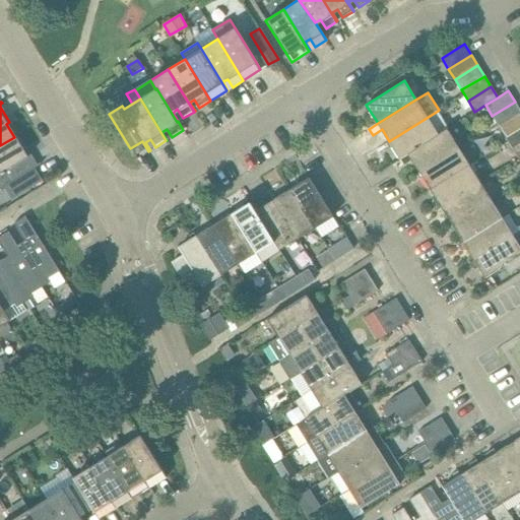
[(519,113),(519,110),(515,102),(492,116),(499,127),(519,113)]
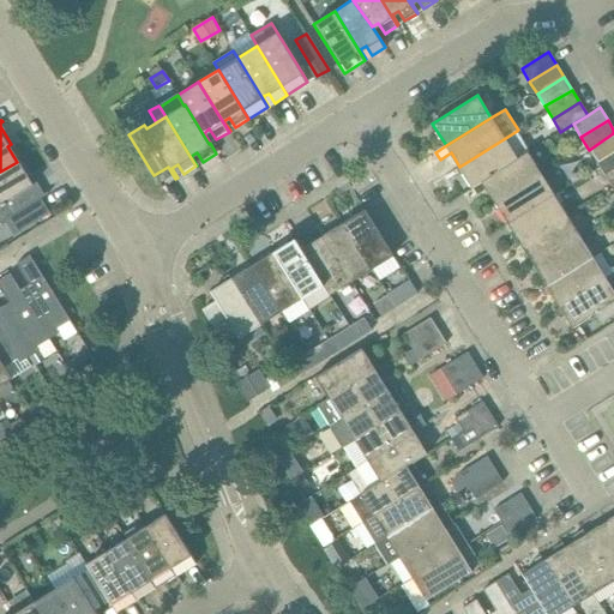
[(517,131),(459,167),(471,187),(517,158),(527,152),(530,151),(517,131)]
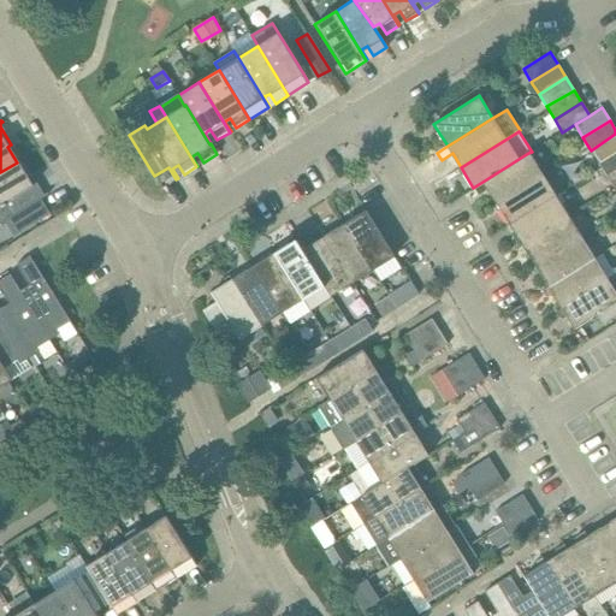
[(615,134),(591,150),(598,163),(615,150),(615,134)]
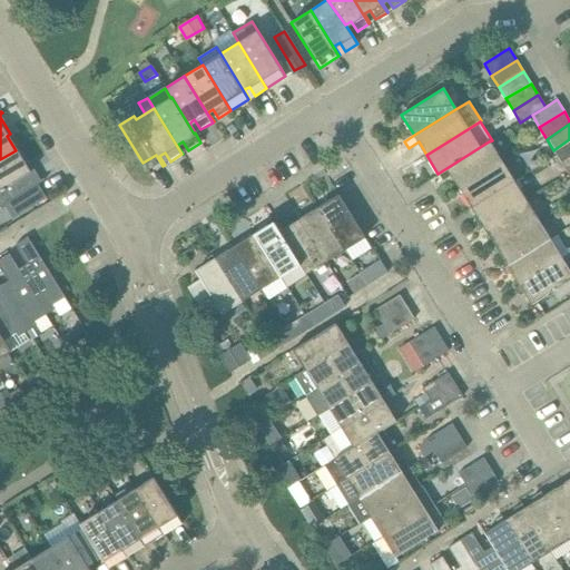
[(569,156),(569,139),(553,150),(561,163),(569,156)]
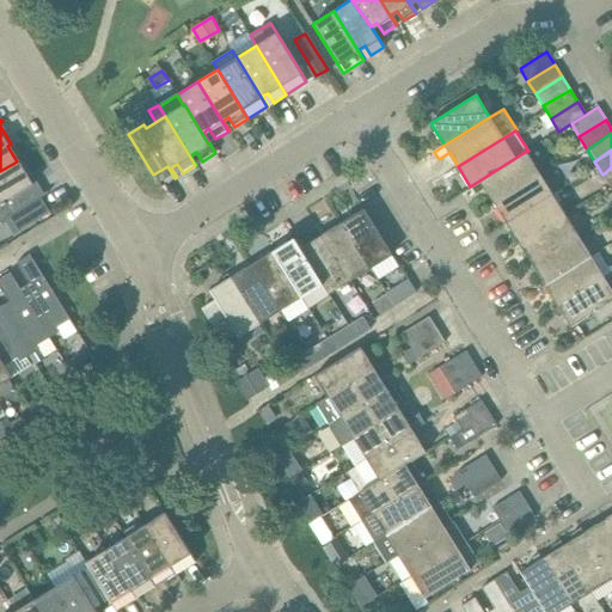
[(525,152),(515,158),(470,187),(471,187),(475,194),(485,188),(494,201),(538,173),(525,152)]
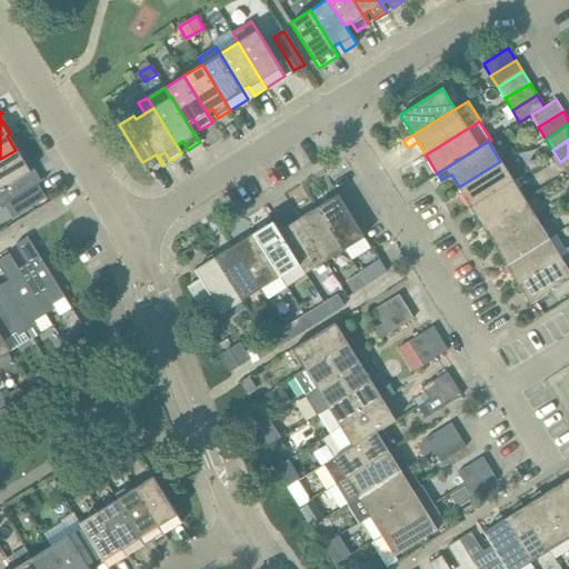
[(0,159),(0,207),(6,203),(13,216),(47,195),(39,182),(43,180),(43,178),(40,181),(28,162),(25,165),(16,150),(0,159)]
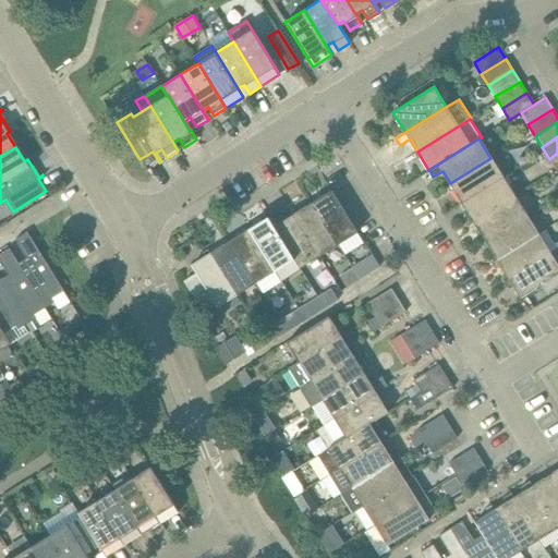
[(450,183),(461,203),(502,177),(490,158),(450,183)]
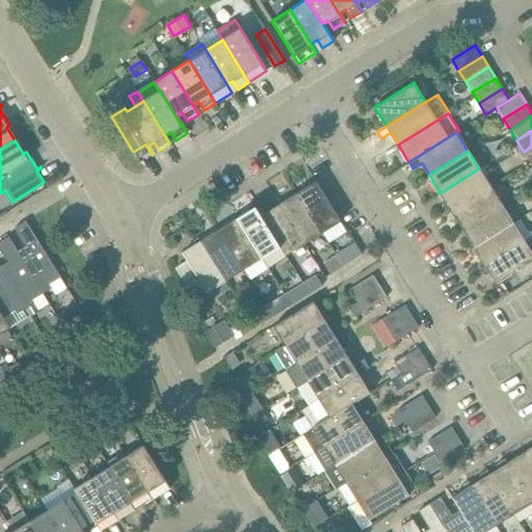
[(441,201),(444,198),(451,211),(490,187),(479,168),(440,193),(441,194),(437,195),(441,201)]
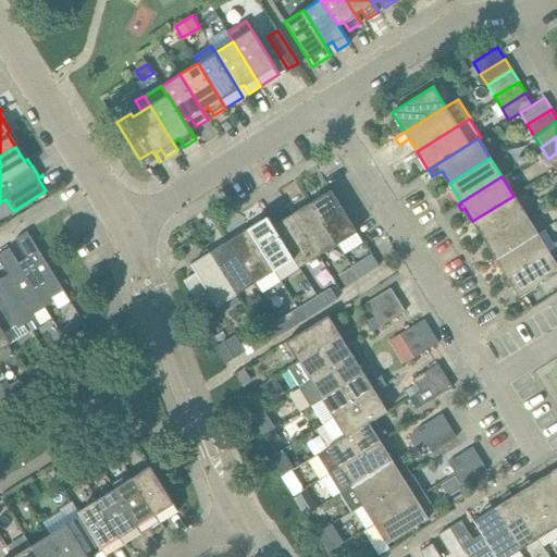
[(331,190),(311,202),(336,244),(356,232),(331,190)]
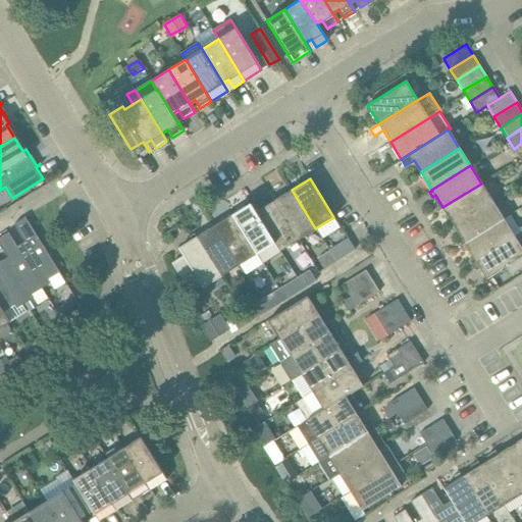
[(492,201),(481,184),(442,207),(444,208),(440,209),(444,214),(447,213),(454,224),(492,201)]
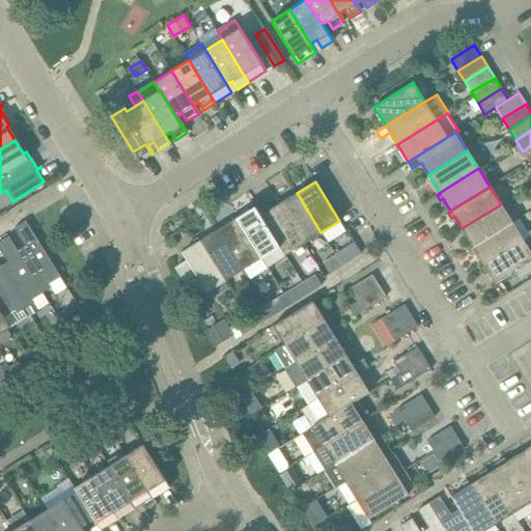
[(320,232),(297,193),(279,204),(303,244),(320,232)]
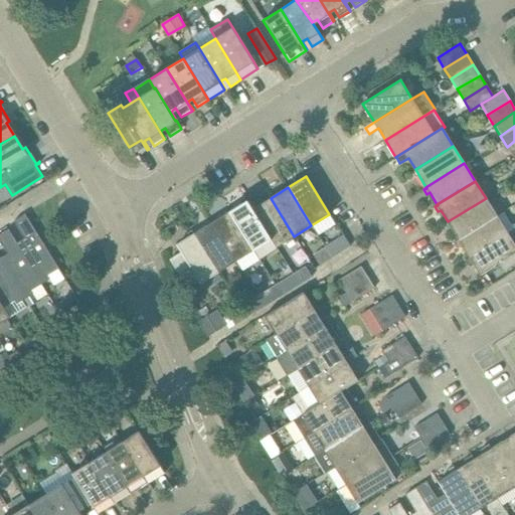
[(252,209),(270,239),(276,247),(294,236),(271,198),(252,209)]
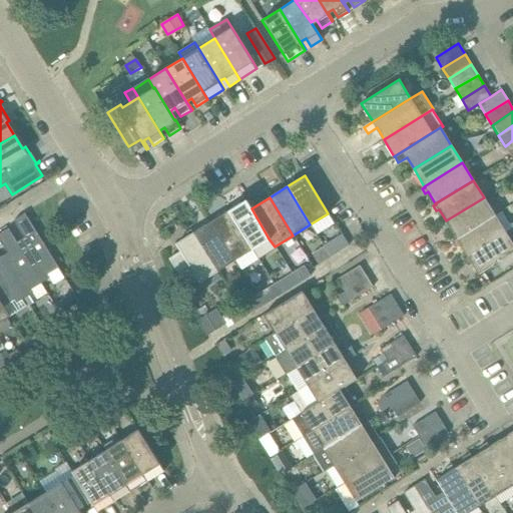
[(446,220),(457,238),(494,214),(484,197),(446,220)]
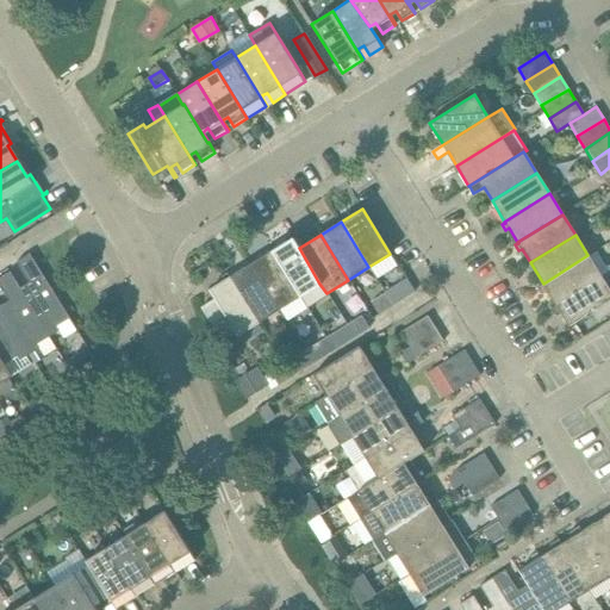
[(299,296),(319,284),(299,248),(293,237),(272,251),(299,296)]
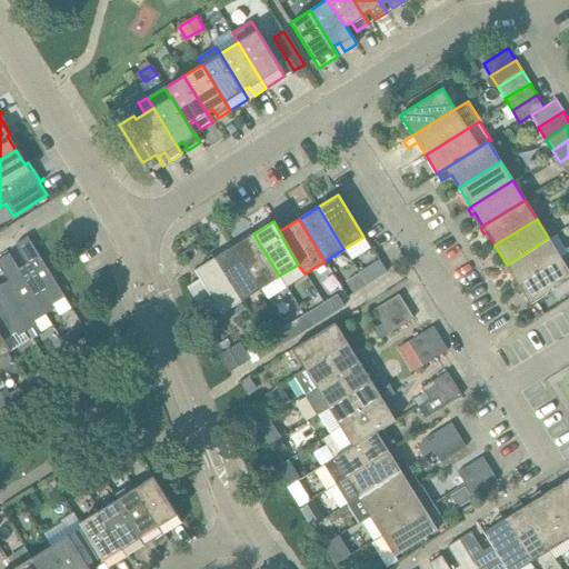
[(247,238),(235,246),(260,288),(267,299),(287,288),(279,276),(253,235),(252,235),(251,231),(246,235),(247,238)]
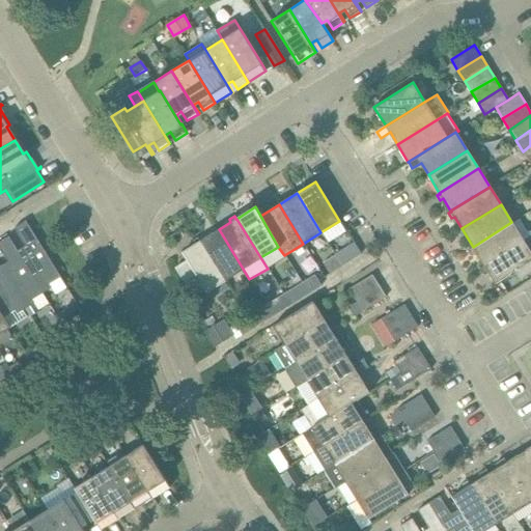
[(25,221),(14,228),(25,246),(17,251),(43,292),(51,287),(49,284),(60,277),(25,221)]
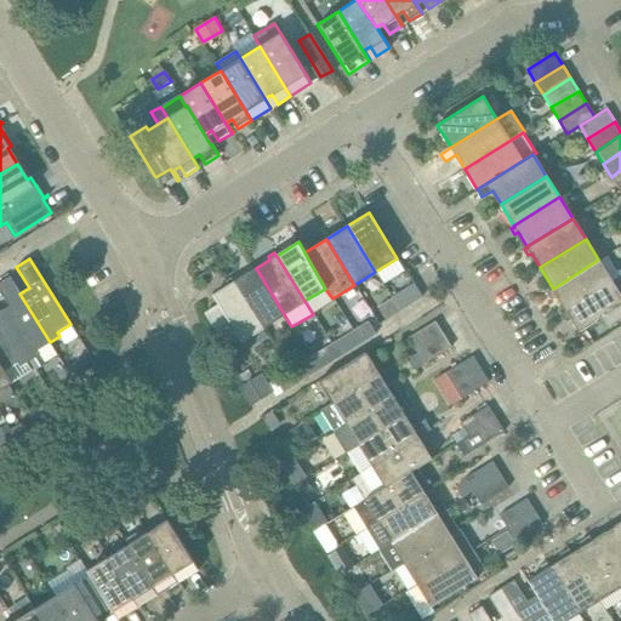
[(557,296),(567,309),(611,281),(598,260),(553,289),(546,292),(551,300),(557,296)]
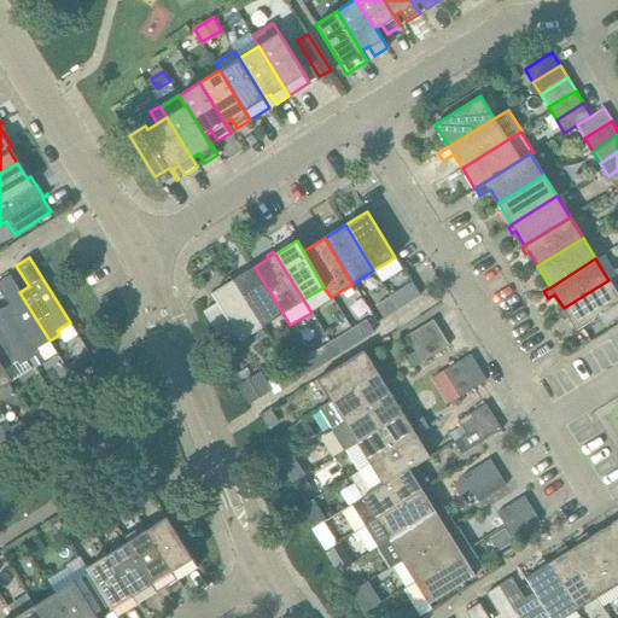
[(248,272),(233,280),(262,326),(283,313),(255,267),(254,268),(251,264),(245,268),(248,272)]
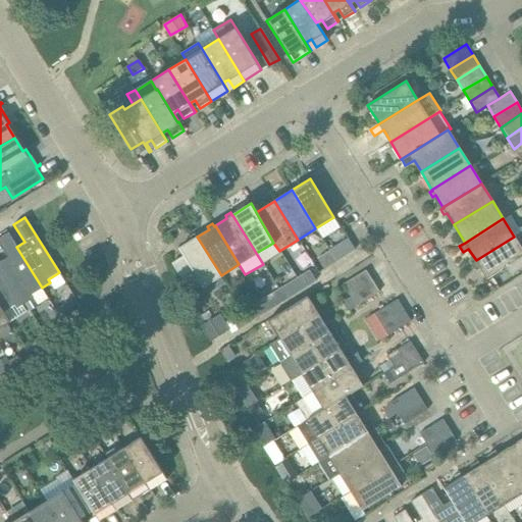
[(0,245),(7,256),(0,260),(0,263),(24,303),(33,298),(31,295),(42,288),(16,247),(7,231),(0,236),(0,245)]
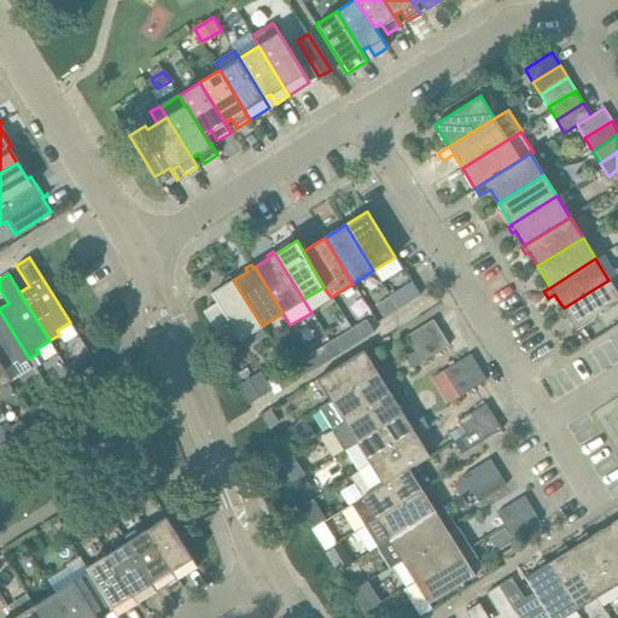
[(211,293),(239,339),(262,326),(233,280),(231,278),(225,281),(227,285),(211,293)]
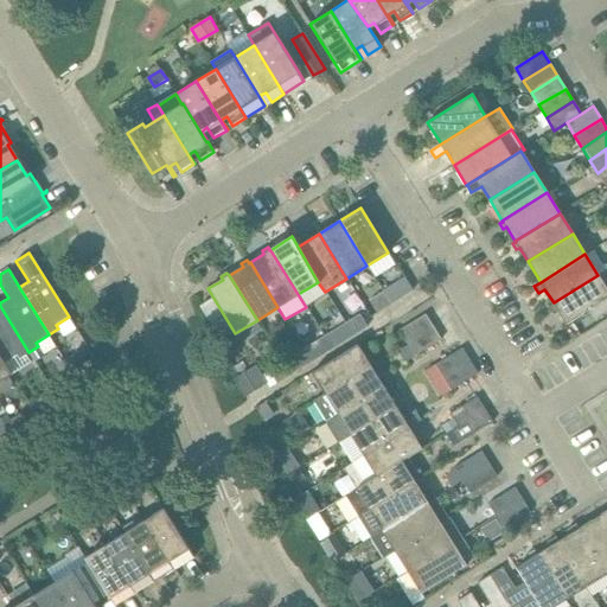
[(551,313),(557,310),(567,324),(606,299),(606,285),(605,287),(598,275),(554,302),(549,305),(549,306),(548,307),(548,308),(549,308),(551,313)]
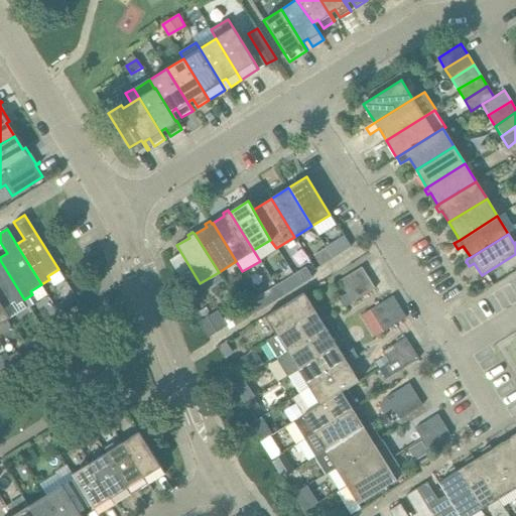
[(338,241),(326,248),(332,258),(344,251),(338,241)]
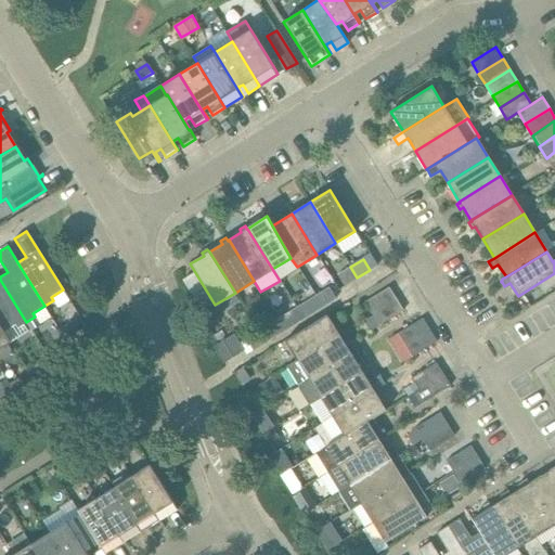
[(337,275),(344,286),(357,278),(350,267),(337,275)]
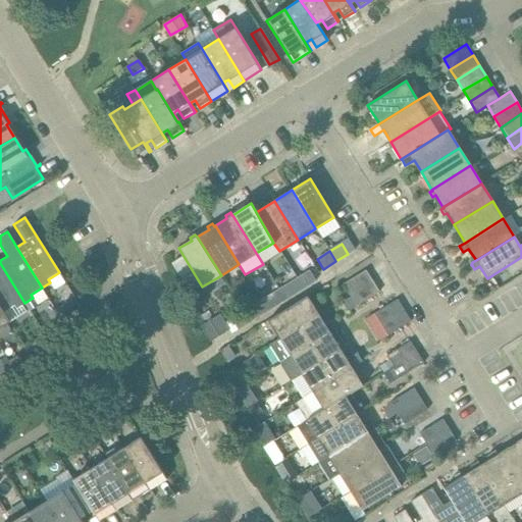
[(0,306),(9,321),(25,311),(21,305),(24,303),(0,263),(0,306)]
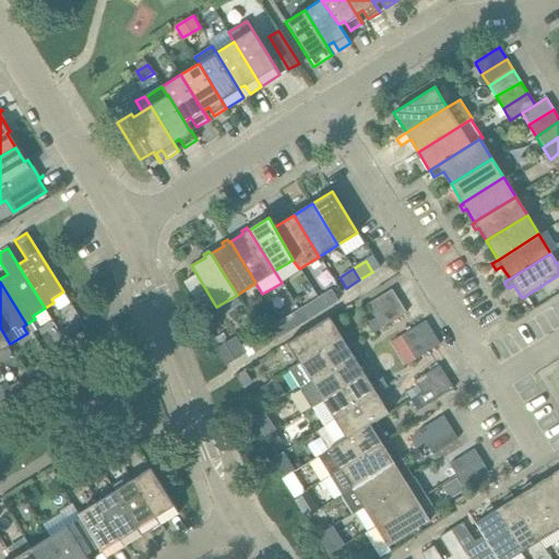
[(367,305),(375,316),(399,300),(391,288),(367,305)]
